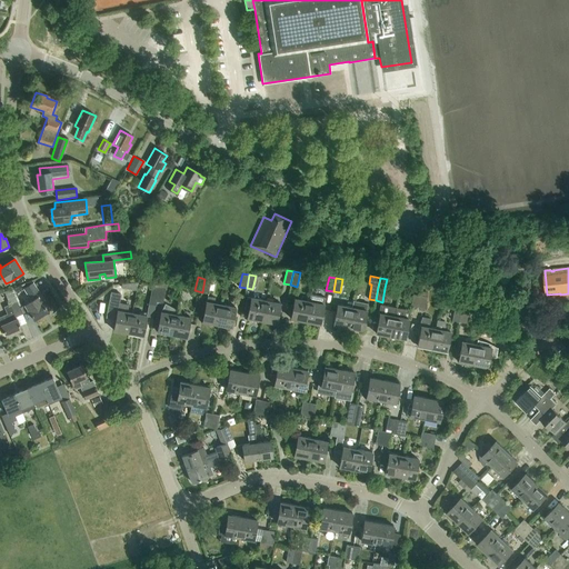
[(33,283),(25,289),(31,301),(25,306),(28,311),(35,321),(48,312),(42,302),(41,302),(39,298),(41,296),(33,283)]
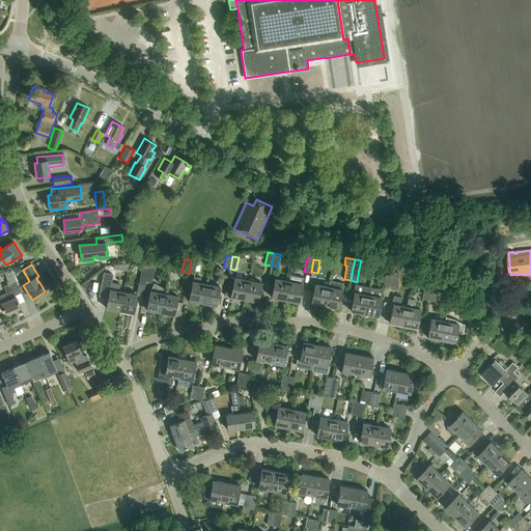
[(119,310),(123,291),(118,290),(119,284),(111,283),(114,267),(108,266),(105,268),(102,284),(104,285),(103,288),(110,290),(106,308),(119,310)]
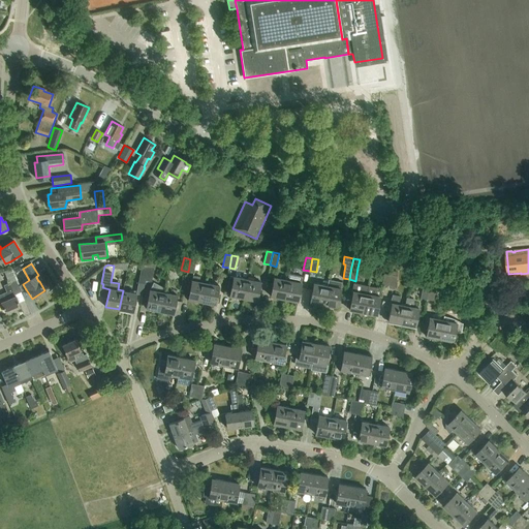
[(146,280),(149,268),(142,266),(135,293),(136,293),(143,296),(143,291),(146,280)]
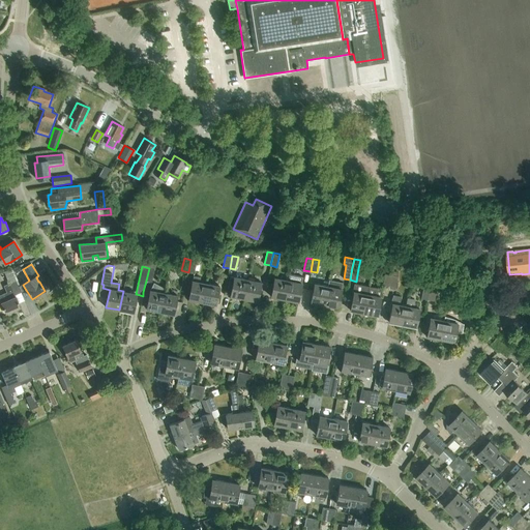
[(149,268),(146,281),(151,282),(154,269),(149,268)]
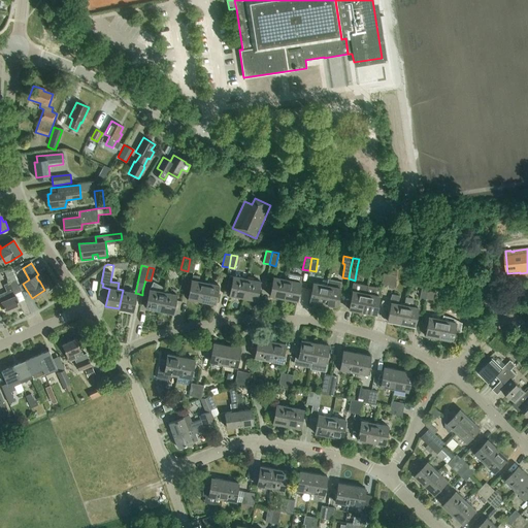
[(15,296),(14,294),(21,292),(10,268),(3,270),(8,283),(2,285),(5,292),(0,293),(0,297),(2,301),(6,312),(7,311),(8,314),(12,311),(12,309),(21,306),(17,295),(15,296)]
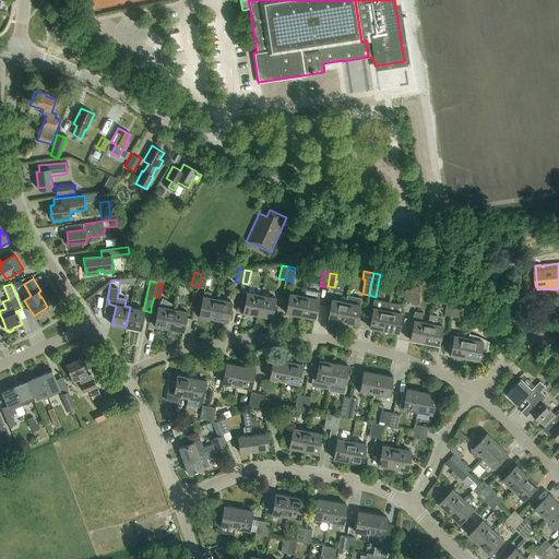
[(419,287),(414,286),(414,290),(413,290),(409,302),(416,305),(419,287)]
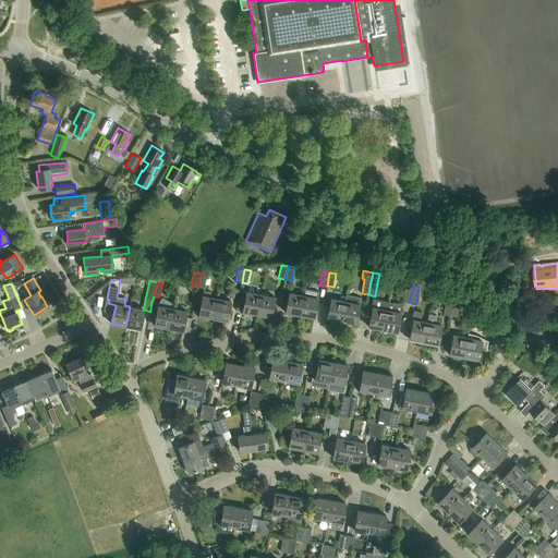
[(409,302),(412,290),(405,288),(402,301),(409,302)]
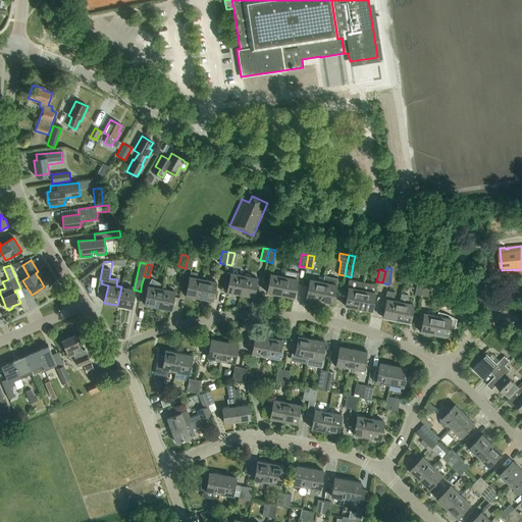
[(284,276),(280,295),(293,297),(297,278),(298,273),(285,270),(284,276)]
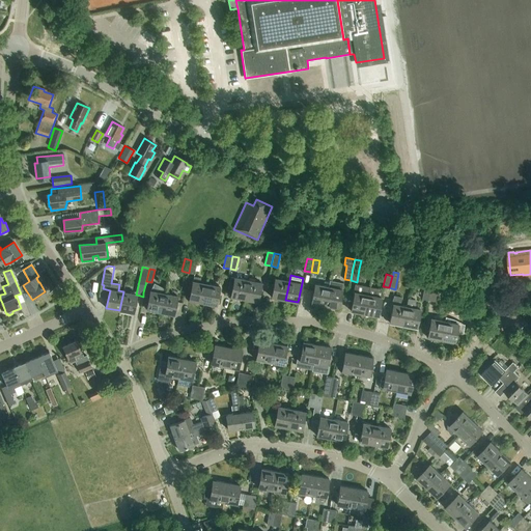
[(202,302),(205,283),(199,282),(200,277),(194,276),(189,300),(202,302)]
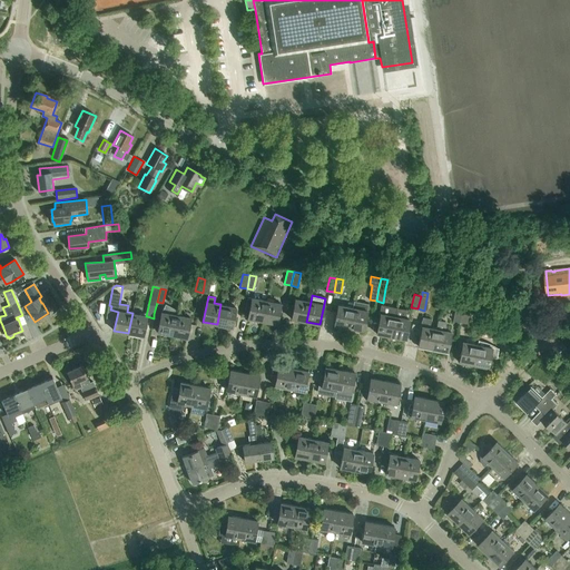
[(262,321),(266,301),(251,297),(251,298),(247,297),(245,311),(248,312),(247,317),(262,321)]
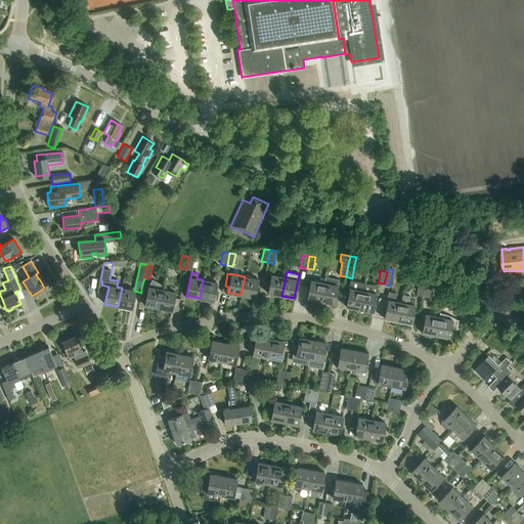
[(281,296),(286,277),(271,274),(267,293),(281,296)]
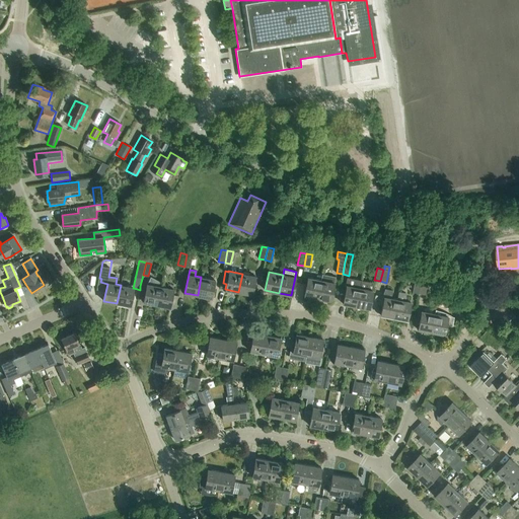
[(255,277),(242,274),(238,292),(251,295),(255,277)]
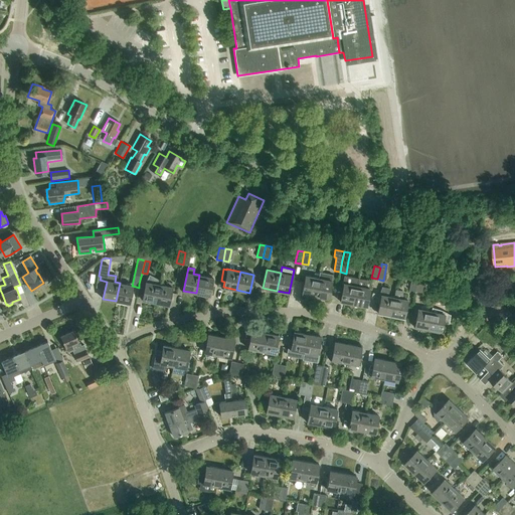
[(328,299),(332,281),(333,275),(319,272),(318,278),(314,296),(328,299)]
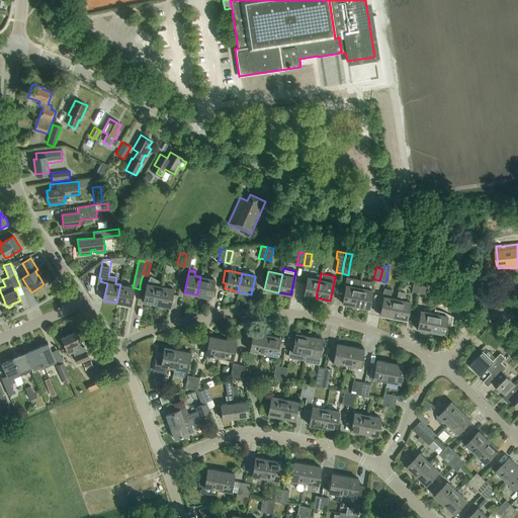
[(155,305),(159,285),(160,282),(150,276),(146,283),(142,301),(155,305)]
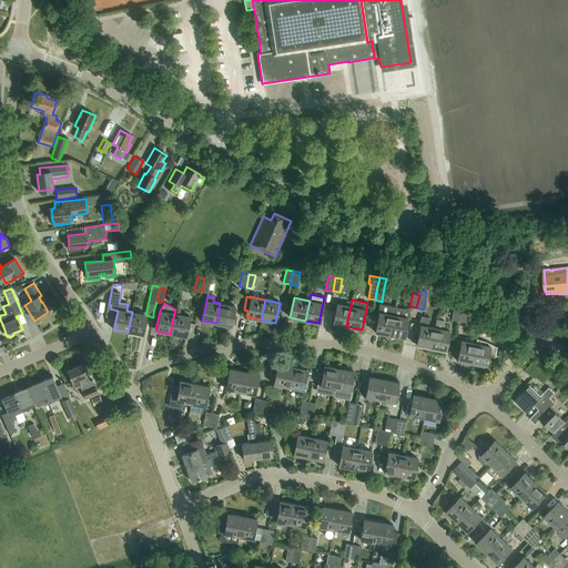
[(220,303),(216,323),(231,326),(235,306),(220,303)]
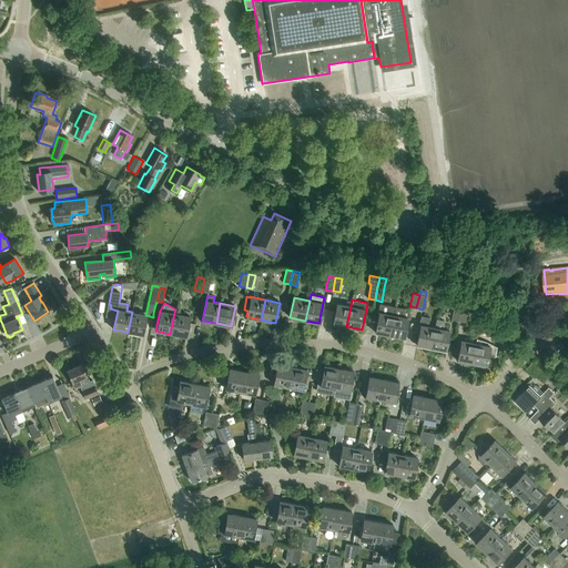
[(346,326),(351,306),(337,304),(333,324),(346,326)]
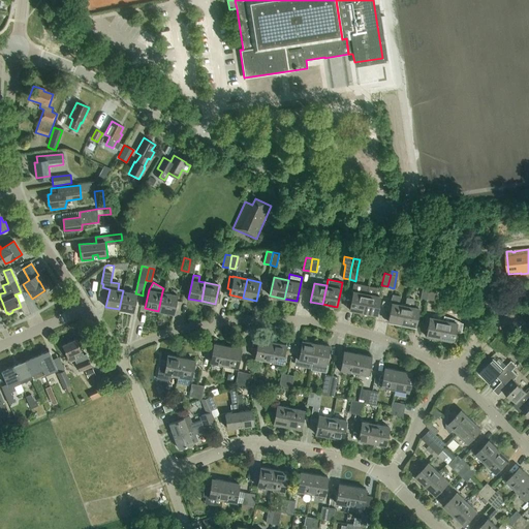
[(363,312),(368,285),(353,283),(351,290),(353,291),(349,309),(363,312)]
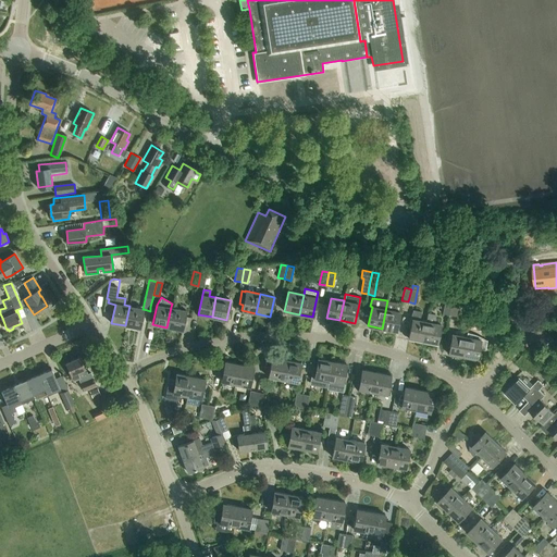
[(387,300),(382,329),(396,331),(399,312),(400,312),(401,308),(398,302),(387,300)]
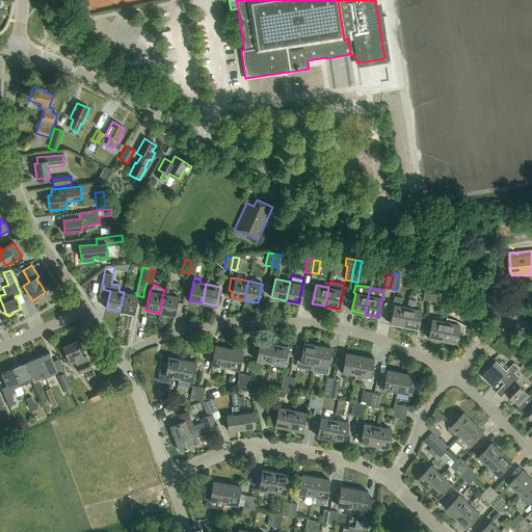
[(428,300),(430,288),(424,287),(422,299),(428,300)]
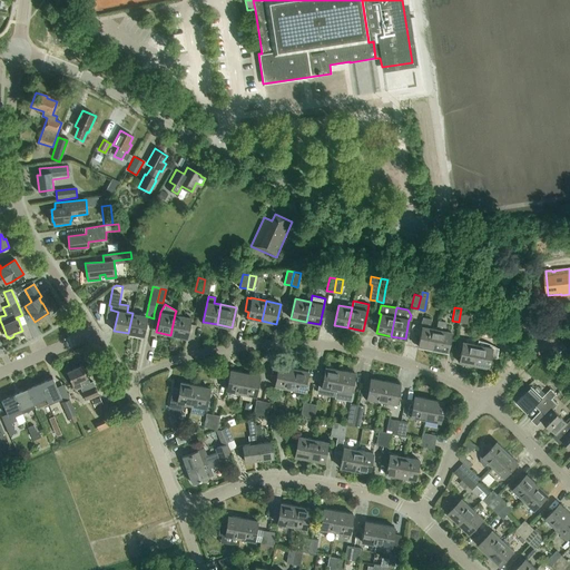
[(461,308),(459,322),(465,324),(469,310),(461,308)]
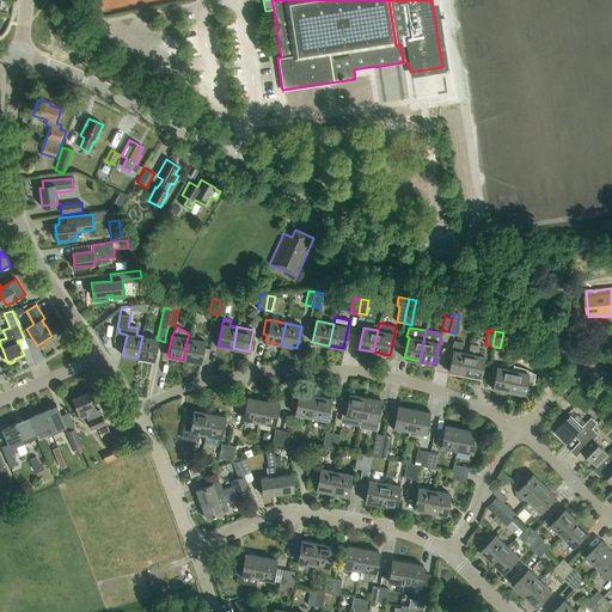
[(142,336),(138,357),(153,361),(158,340),(157,340),(142,336)]
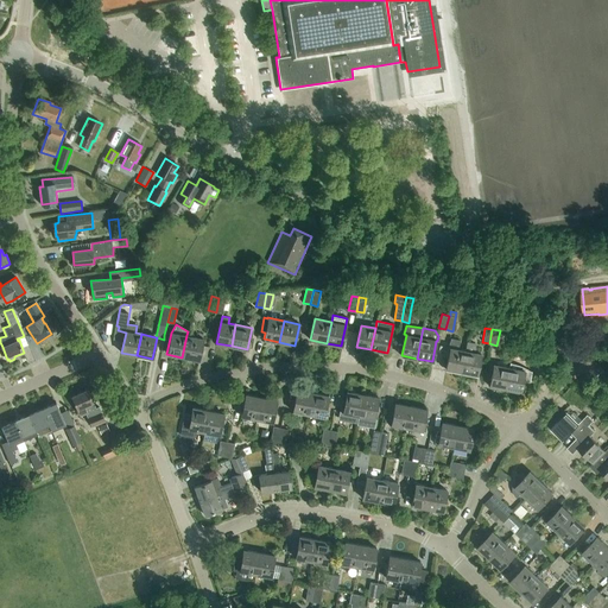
[(187,335),(182,358),(198,361),(203,339),(187,335)]
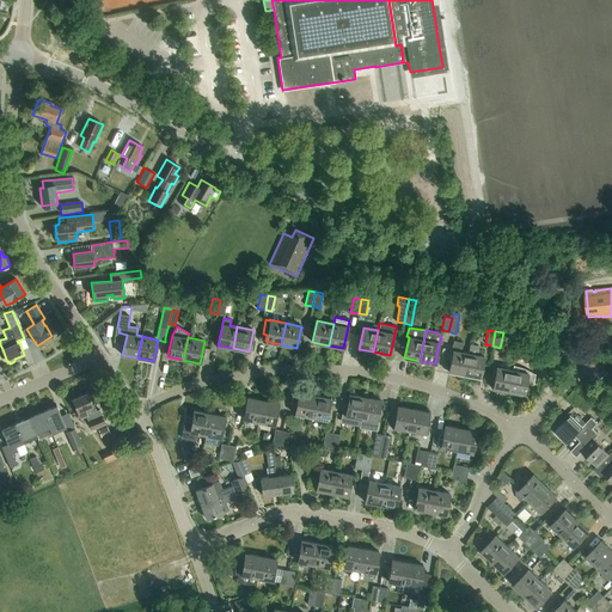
[(461,374),(466,353),(460,352),(463,342),(453,340),(452,346),(453,347),(448,371),(461,374)]
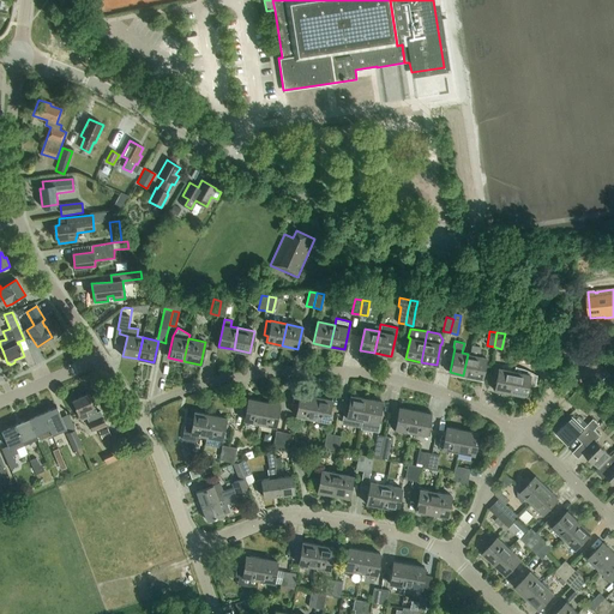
[(469,344),(468,354),(463,375),(480,379),(485,356),(477,355),(479,350),(477,347),(469,344)]
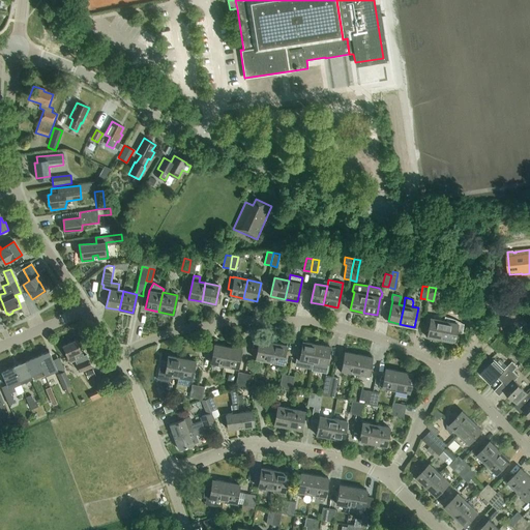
[(470,310),(480,320),(489,311),(478,300),(470,310)]
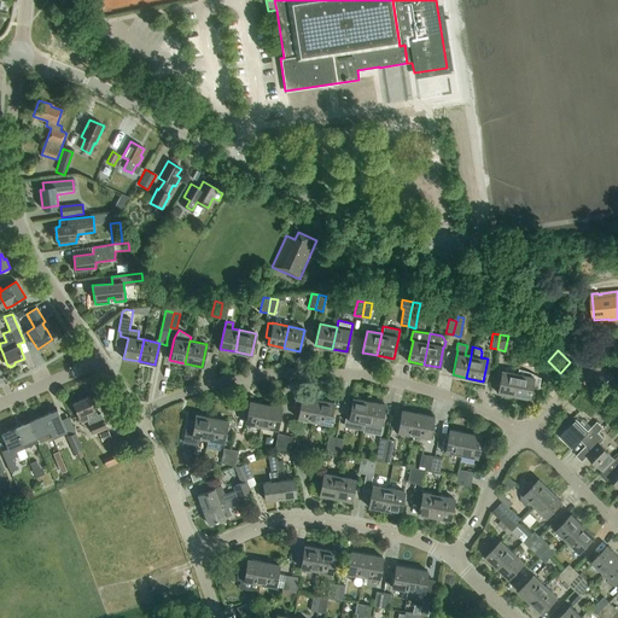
[(513,395),(517,373),(501,371),(496,392),(513,395)]
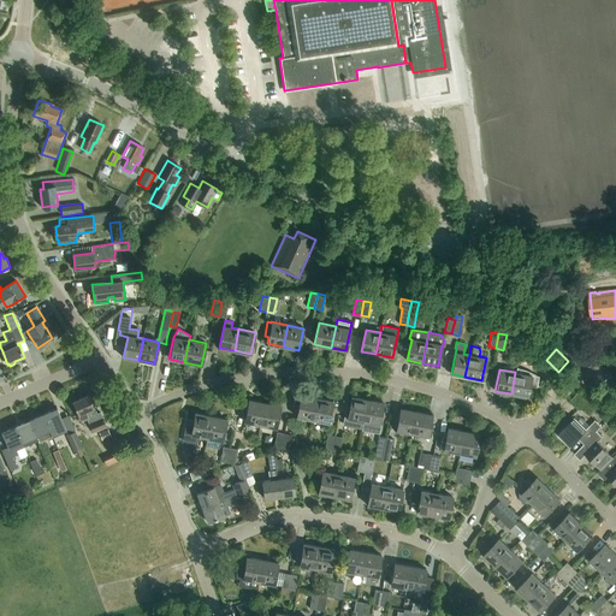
[(515,372),(511,394),(527,397),(528,385),(535,386),(538,377),(515,372)]
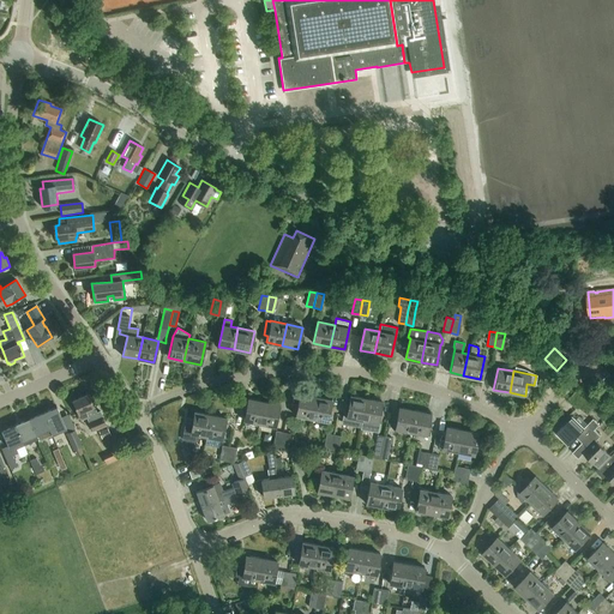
[(311,417),(315,397),(299,393),(295,415),(311,417)]
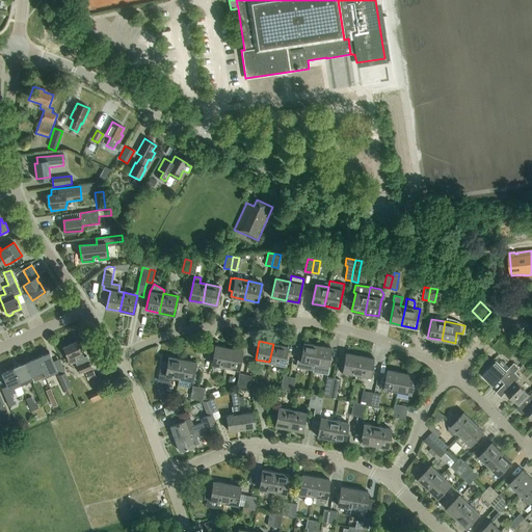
[(76,342),(62,348),(68,358),(70,364),(75,362),(80,374),(91,369),(86,357),(83,358),(76,342)]
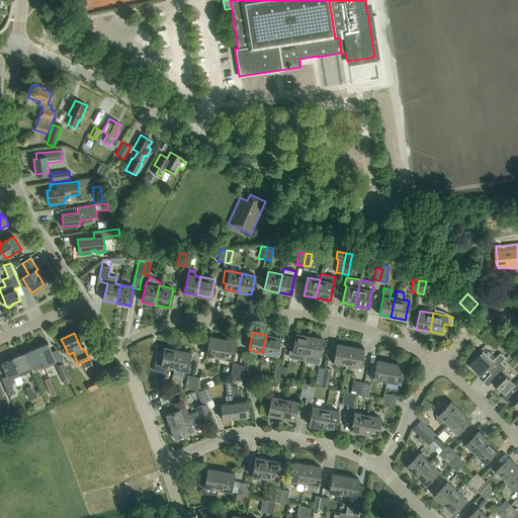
[(305,354),(309,336),(295,333),(292,346),(291,345),(288,356),(304,359),(305,354)]
